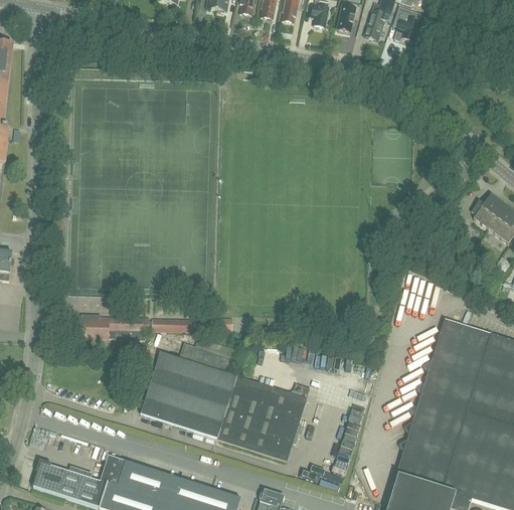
[(217,0),(216,7),(220,8),(221,10),(224,10),(225,9),(227,9),(228,0),(217,0)]
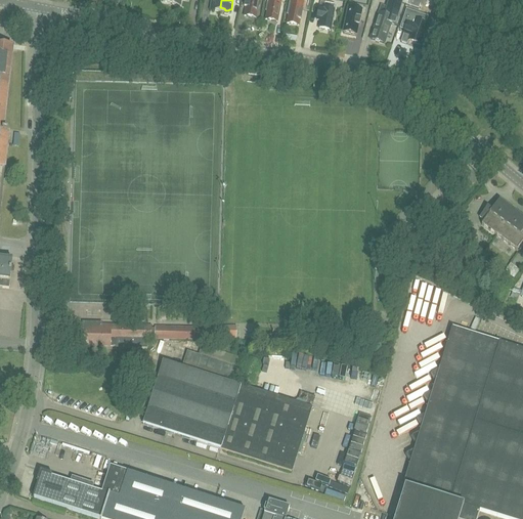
[(246,2),(245,10),(257,13),(259,0),(245,0),(245,2),(246,2)]
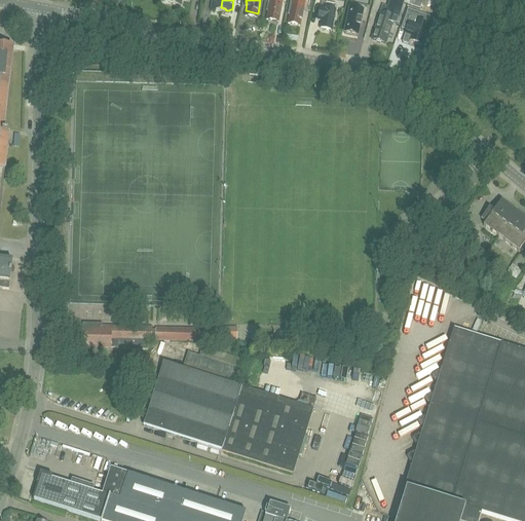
[(268,0),(267,6),(268,6),(267,14),(279,17),(283,1),(283,0),(268,0)]
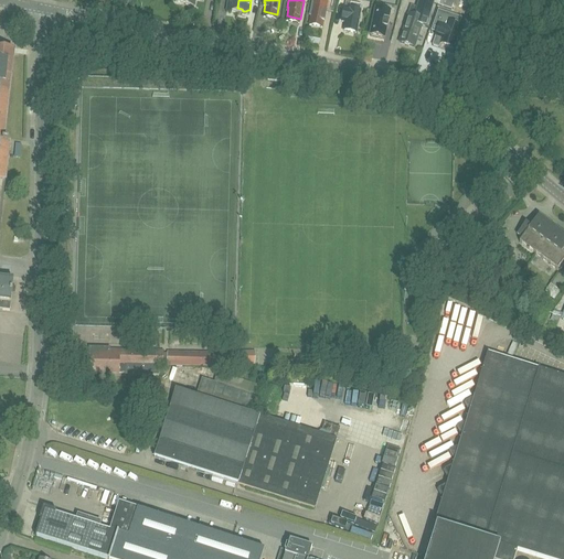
[(311,11),(310,20),(323,22),(327,4),(327,0),(314,0),(314,2),(311,2),(310,11),(311,11)]
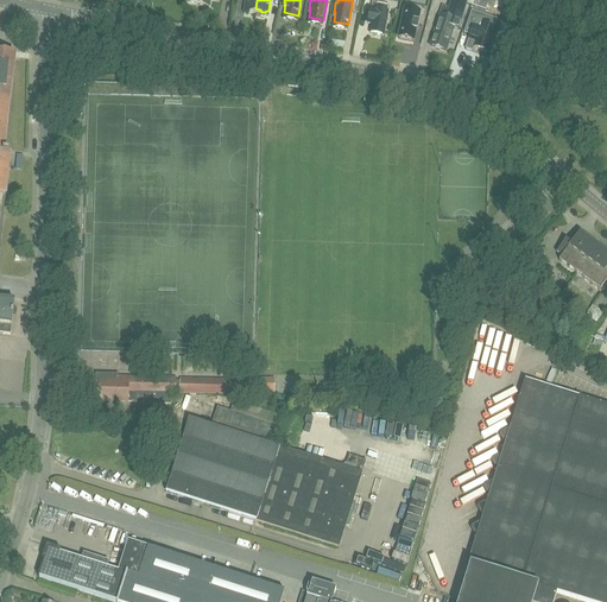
[(370,10),(368,18),(372,18),(371,27),(384,31),(387,13),(390,0),(372,0),(372,4),(371,10),(370,10)]
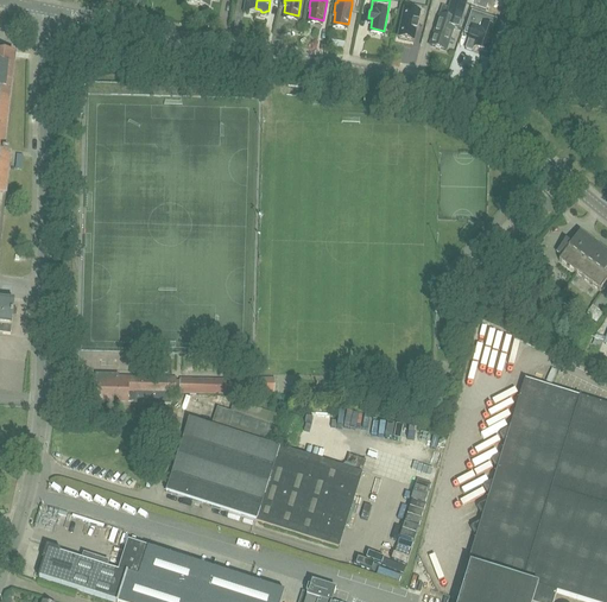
[(423,20),(427,2),(413,0),(406,0),(399,33),(413,37),(416,27),(417,27),(418,19),(423,20)]
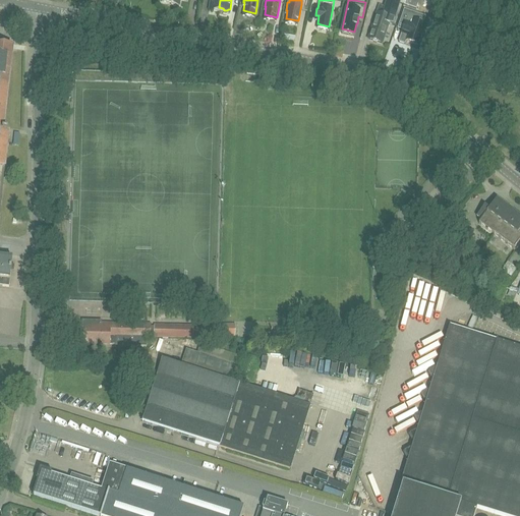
[(390,18),(393,20),(399,0),(386,0),(386,2),(379,0),(368,35),(384,39),(390,18)]
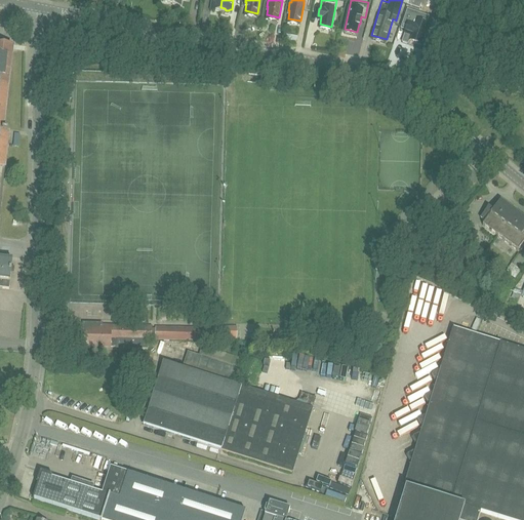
[(412,14),(408,26),(406,26),(402,38),(408,40),(410,37),(421,41),(427,26),(429,20),(412,14)]
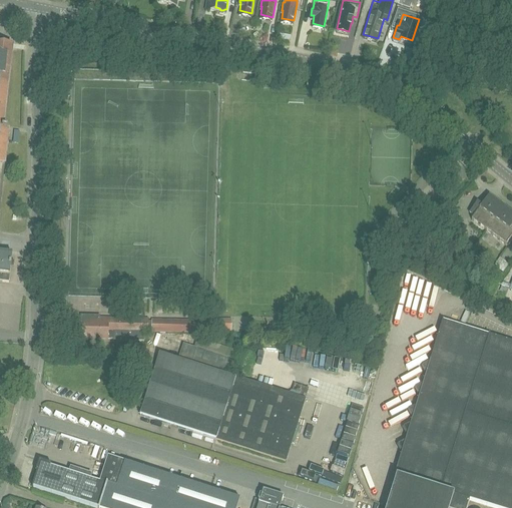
[(0,126),(3,126),(4,125),(13,43),(0,41),(0,126)]
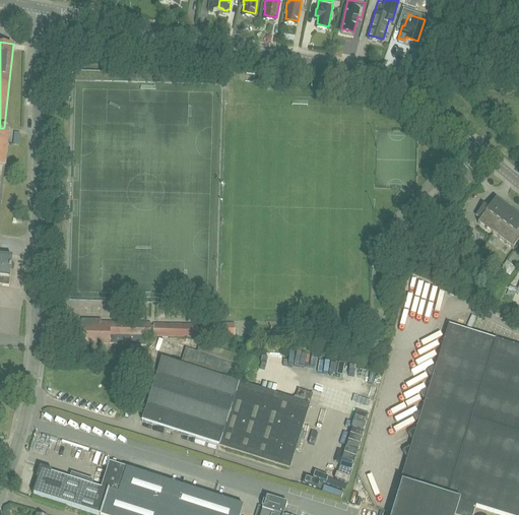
[(3,128),(0,128),(0,211),(9,129),(8,129),(8,128),(4,127),(3,128)]
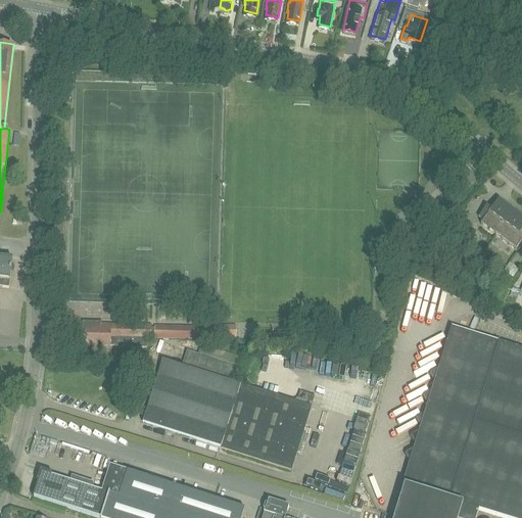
[(489,226),(496,231),(517,245),(521,237),(521,212),(514,207),(515,206),(499,195),(497,197),(491,205),(489,208),(485,204),(482,207),(479,213),(483,216),(481,220),(489,226)]
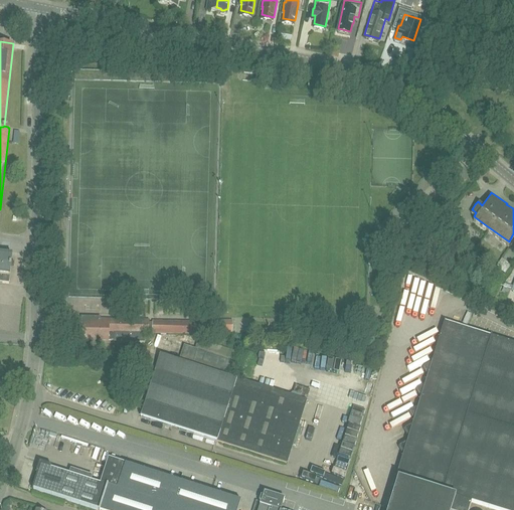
[(0,277),(9,279),(13,250),(0,248),(0,277)]
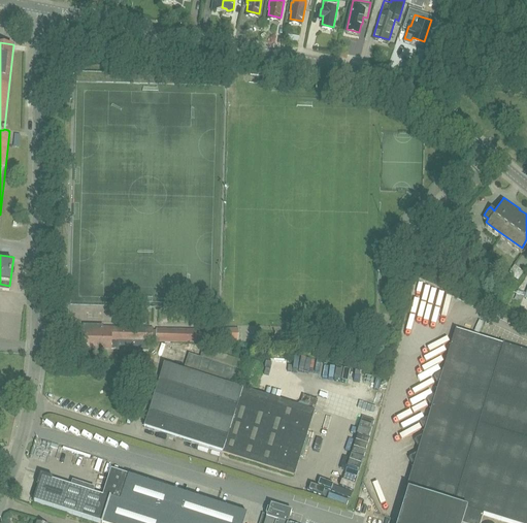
[(519,275),(525,267),(515,260),(508,268),(519,275)]
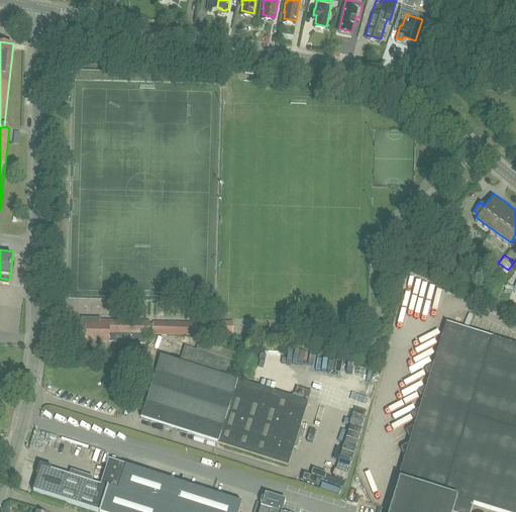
[(153,329),(194,330),(194,318),(153,317),(153,320),(149,320),(149,317),(109,316),(109,315),(101,315),(101,313),(82,313),(82,319),(81,319),(80,336),(114,337),(114,338),(144,338),(145,329),(149,329),(149,327),(153,327),(153,329)]
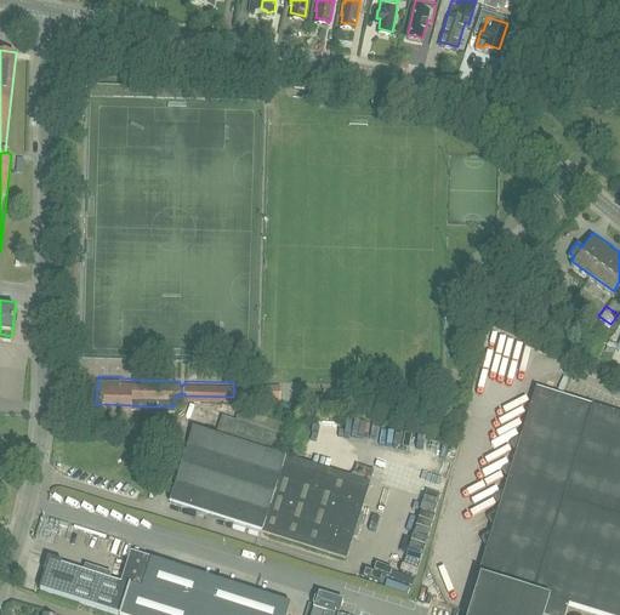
[(481,573),(466,614),(563,614),(569,601),(619,614),(619,409),(536,383),(538,382),(536,382),(477,573),(478,573),(478,571),(481,573)]
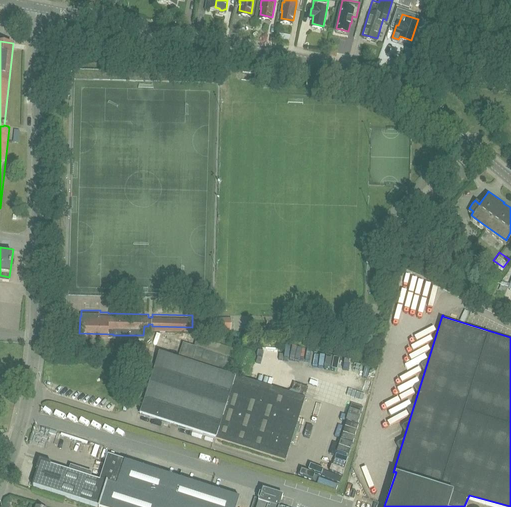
[(232,328),(232,316),(194,316),(194,328),(232,328)]
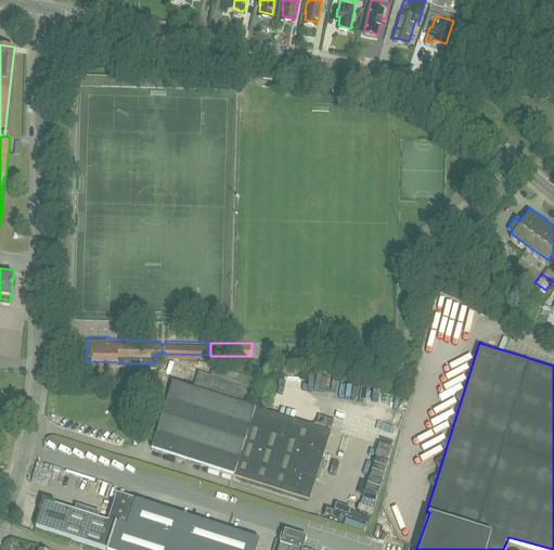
[(194,381),(216,387),(215,392),(174,379),(152,445),(235,471),(309,495),(321,458),(320,458),(330,429),(334,416),(320,411),(316,423),(240,399),(241,396),(248,398),(253,384),(198,368),(194,381)]
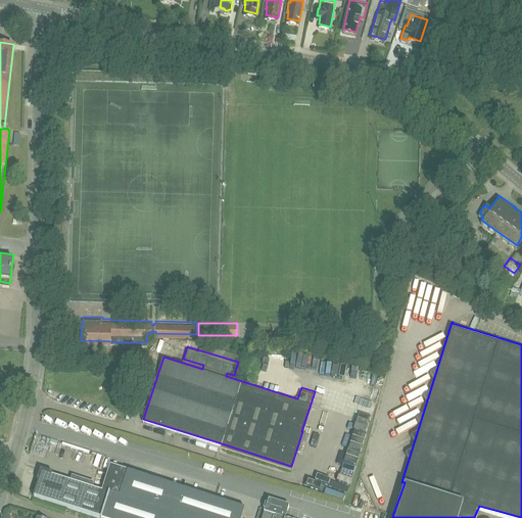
[(368,378),(370,367),(357,364),(354,376),(368,378)]
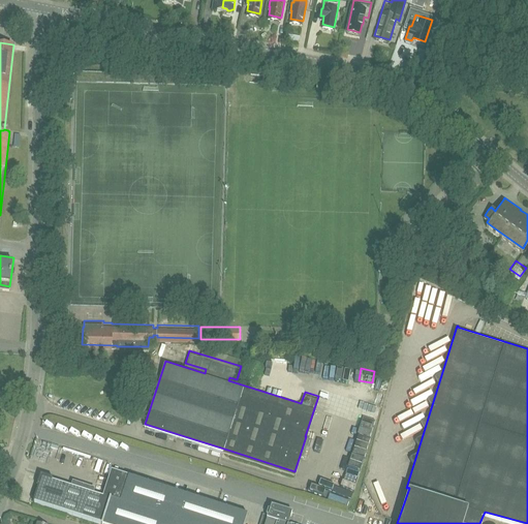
[(274,391),(284,393),(285,380),(276,379),(274,391)]
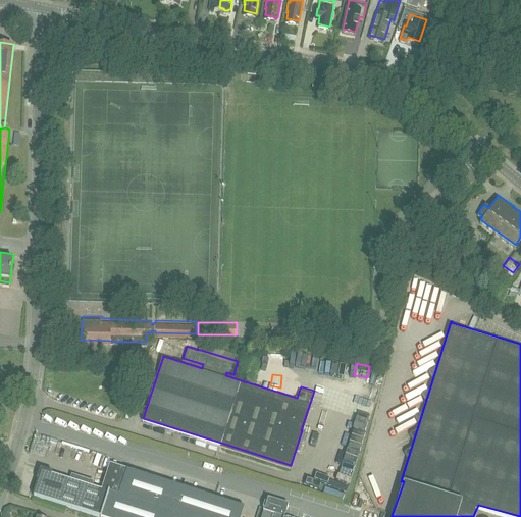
[(359,414),(371,417),(377,394),(366,391),(359,414)]
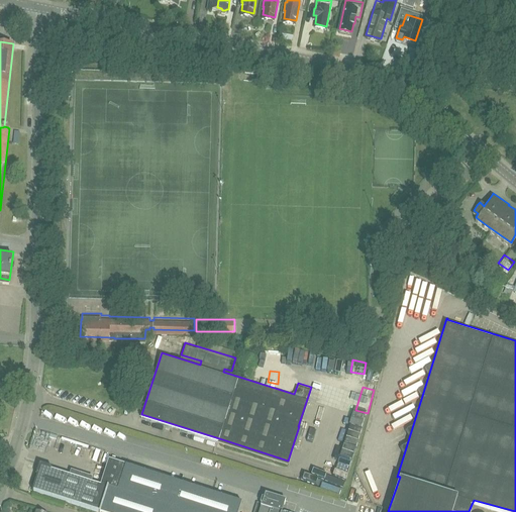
[(346,476),(352,478),(359,455),(354,453),(359,436),(347,433),(342,450),(340,449),(336,461),(349,465),(346,476)]
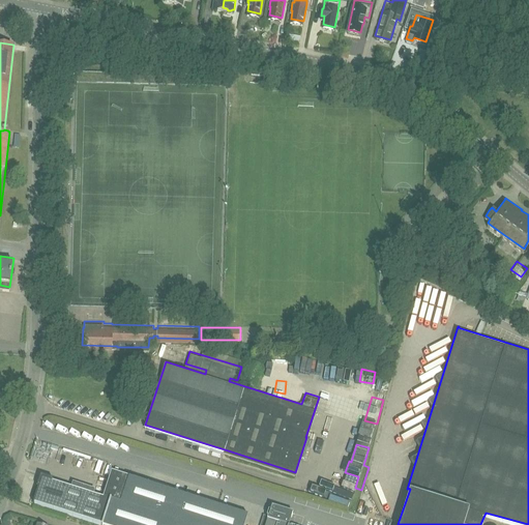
[(103,522),(112,524),(243,524),(248,512),(112,467),(104,494),(53,477),(53,475),(41,471),(37,483),(39,483),(34,499),(103,521),(103,522)]
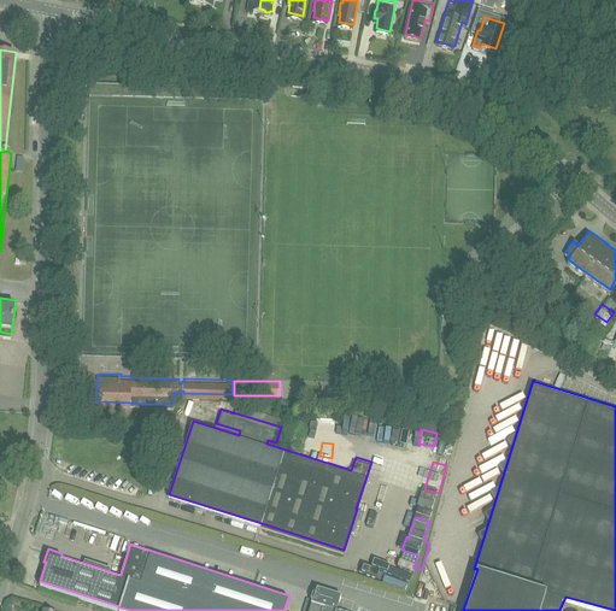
[(308,610),(351,610),(336,606),(341,592),(317,585),(315,589),(314,589),(311,597),(312,597),(308,610)]
